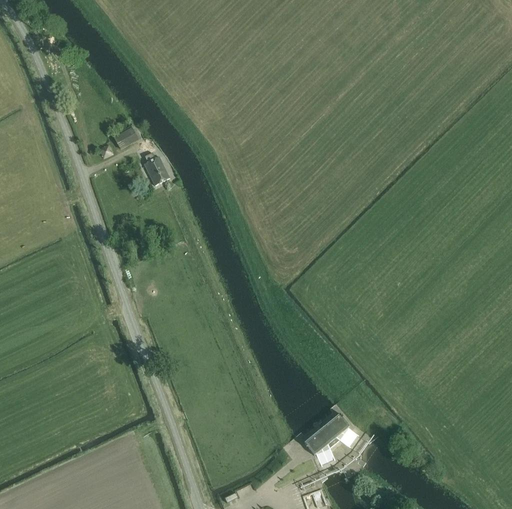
[(131,126),(114,135),(121,149),(138,138),(131,126)]
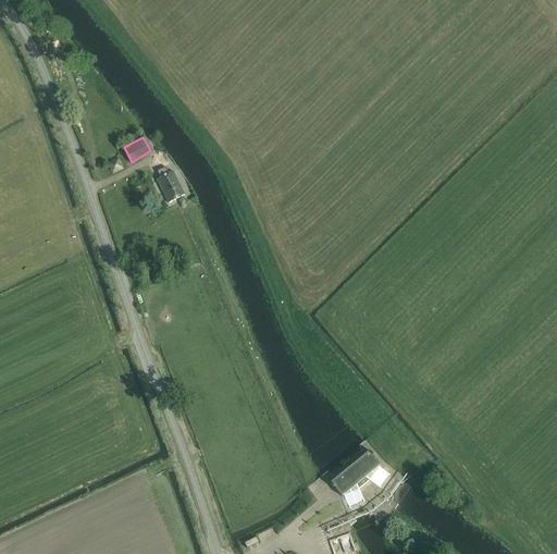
[(184,193),(172,170),(169,172),(165,165),(157,169),(161,175),(157,177),(169,200),(184,193)]
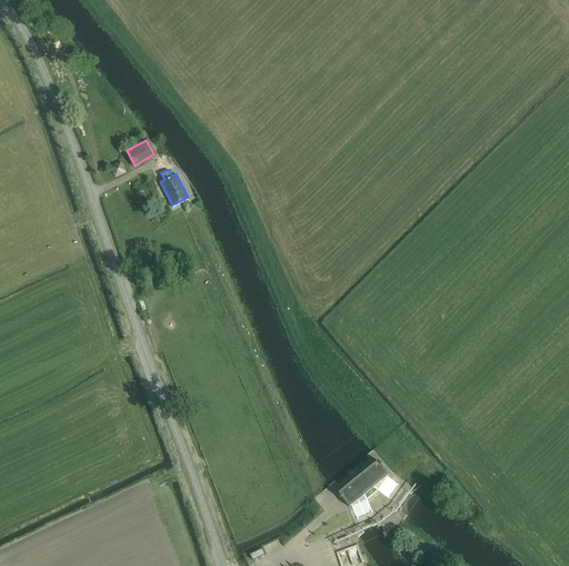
[(388,472),(377,459),(367,467),(346,484),(337,490),(348,505),(357,497),(377,480),(388,472)]
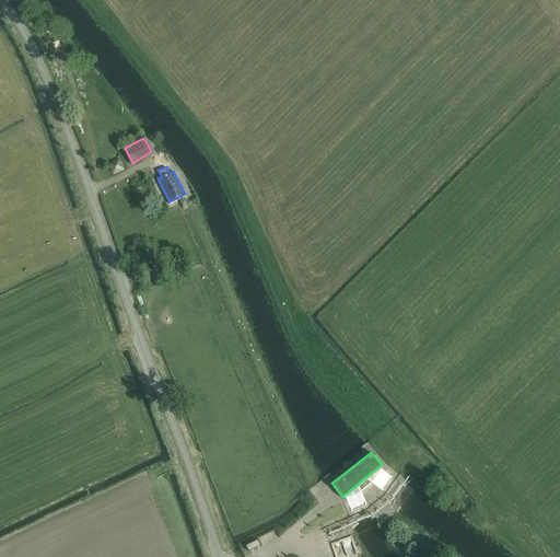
[(410,470),(419,475),(424,467),(417,462),(410,470)]
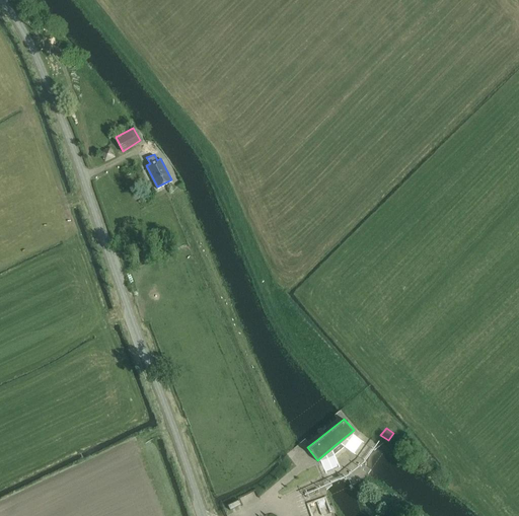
[(240,499),(229,504),(230,508),(242,504),(240,499)]
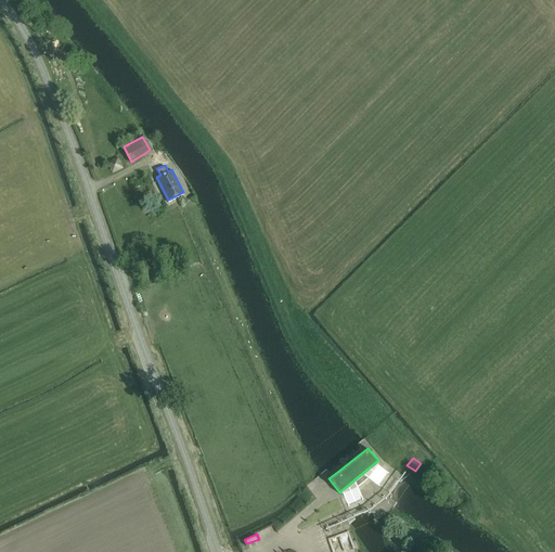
All buildings are outlined.
